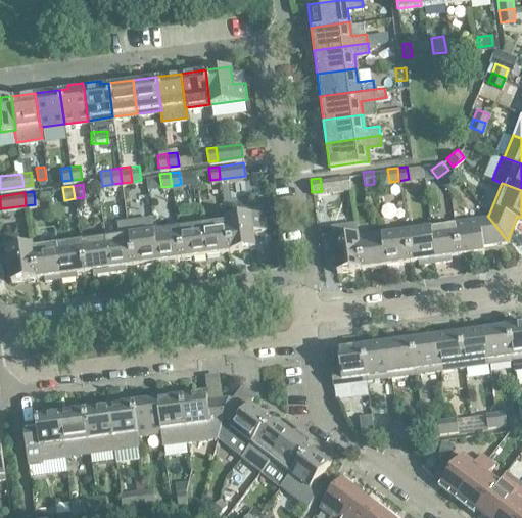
[(254,246),(252,229),(265,227),(263,212),(225,216),(230,250),(254,246)]
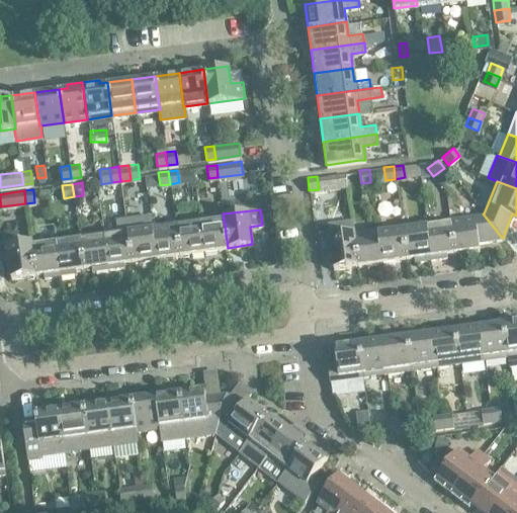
[(155,257),(151,224),(149,212),(125,216),(132,260),(155,257)]
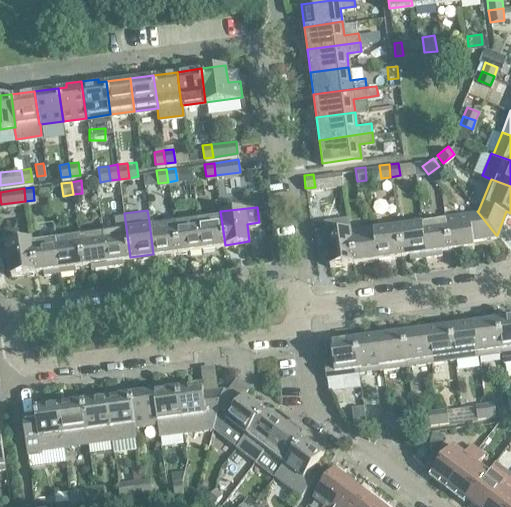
[(220,211),(197,215),(201,248),(225,245),(220,211)]
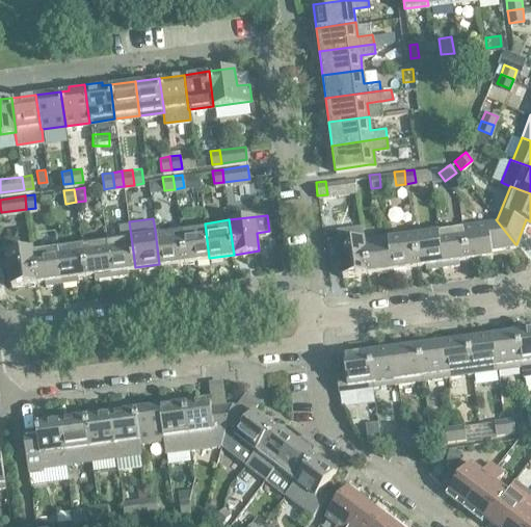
[(515,244),(496,219),(461,224),(466,258),(492,255),(490,247),(515,244)]
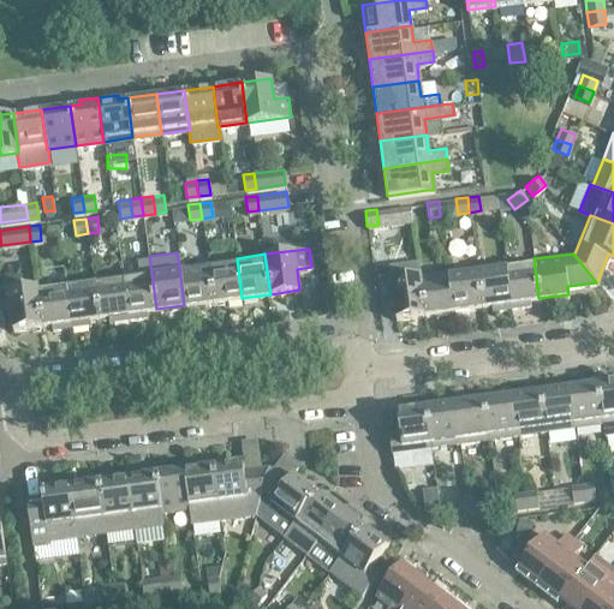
[(127,317),(147,315),(147,311),(156,309),(149,256),(135,258),(137,272),(121,274),(127,317)]
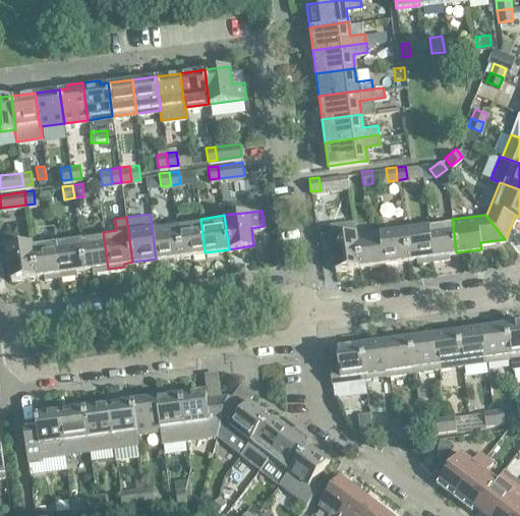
[(200,219),(176,222),(180,255),(205,252),(200,219)]
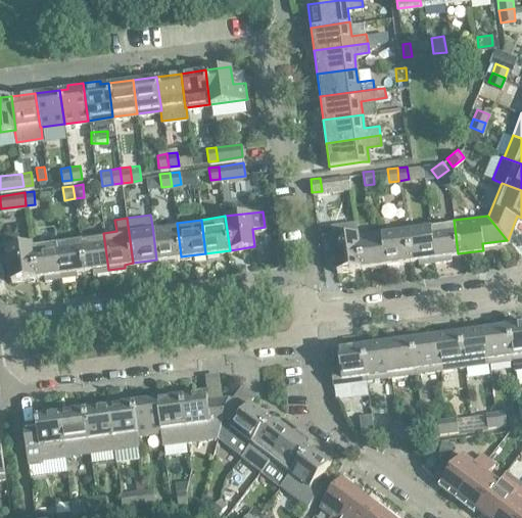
[(458,253),(454,220),(429,223),(434,261),(451,259),(451,254),(458,253)]
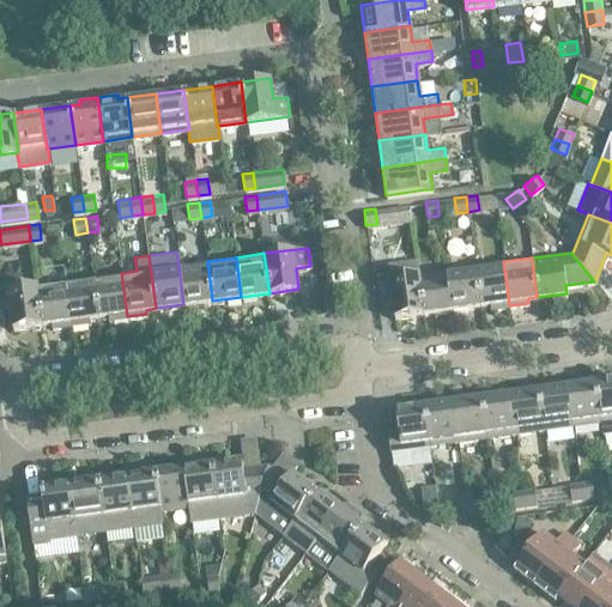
[(424,313),(418,273),(417,259),(387,262),(394,316),(424,313)]
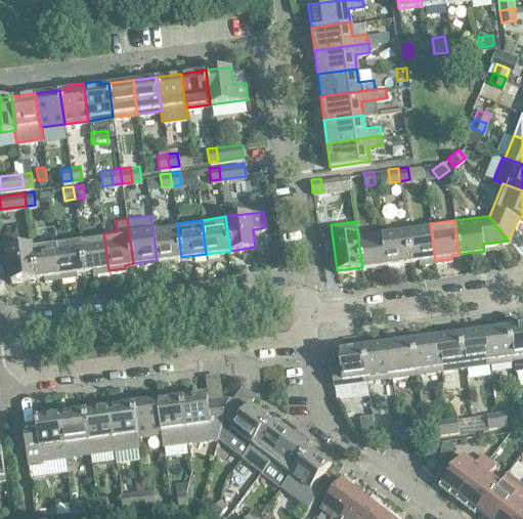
[(177,223),(153,226),(157,260),(181,257),(177,223)]
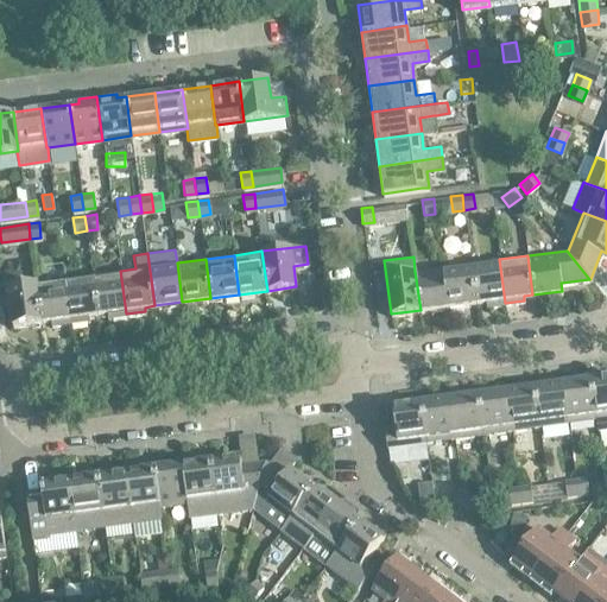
[(505,303),(499,259),(472,264),(476,303),(486,302),(486,305),(505,303)]
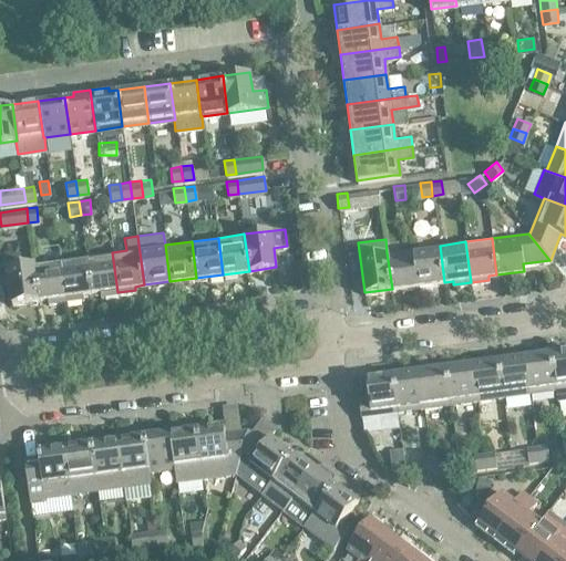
[(444,282),(440,246),(413,249),(418,286),(444,282)]
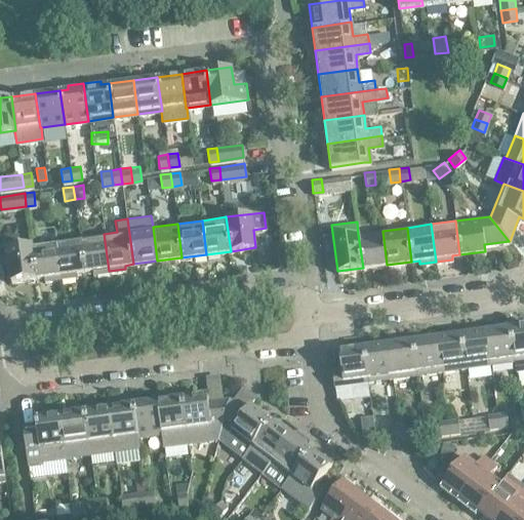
[(358,234),(363,268),(387,265),(383,231),(358,234)]
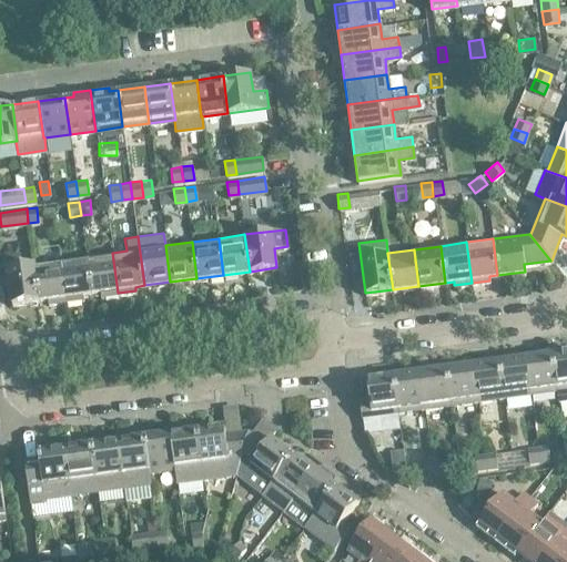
[(112,253),(87,256),(91,293),(100,292),(100,295),(118,293),(112,253)]
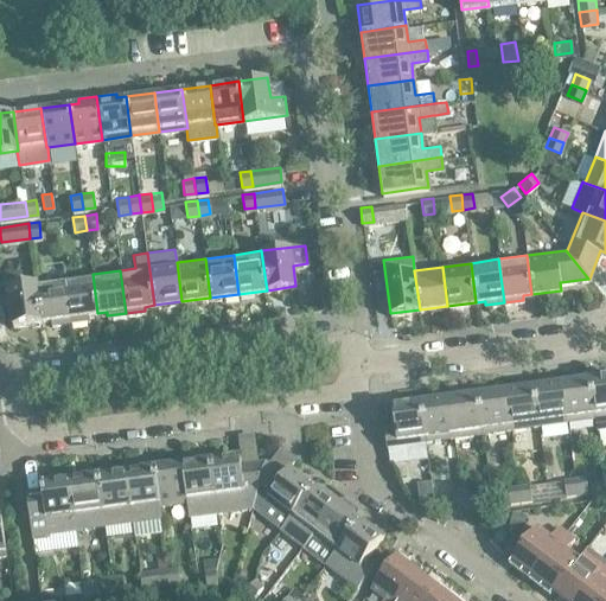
[(93,274),(63,277),(69,321),(89,319),(88,314),(97,313),(93,274)]
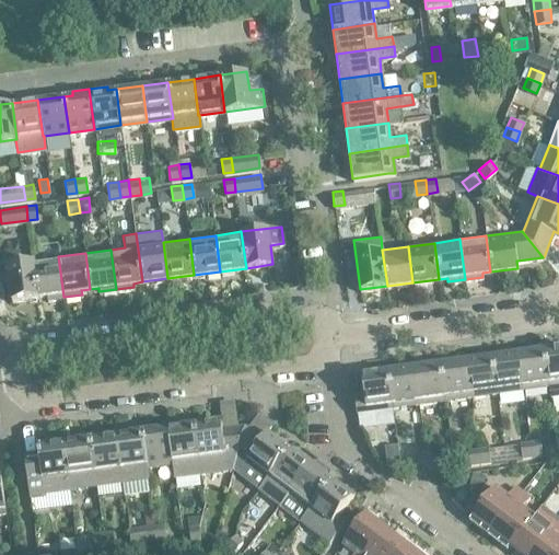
[(58,256),(33,259),(38,296),(46,295),(47,299),(63,297),(58,256)]
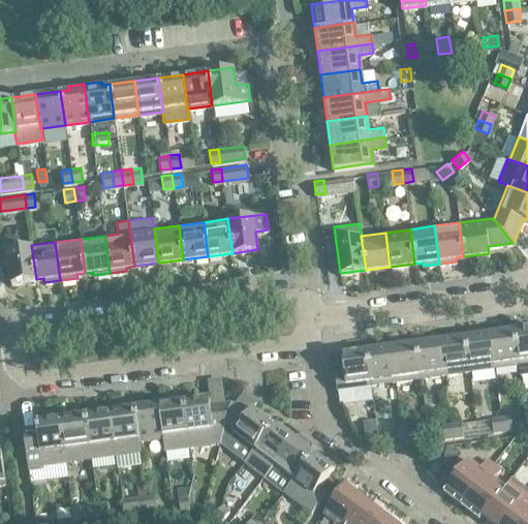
[(36,279),(31,245),(6,249),(10,283),(36,279)]
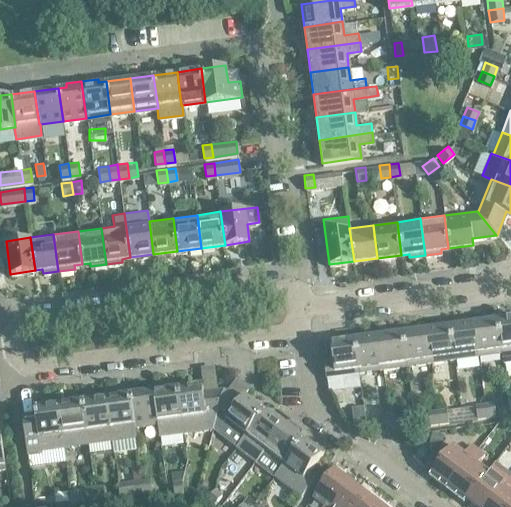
[(510,316),(497,318),(502,351),(503,362),(510,360),(510,316)]
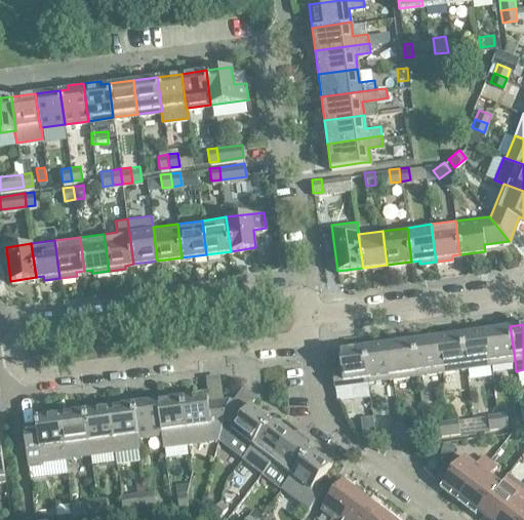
[(485,330),(490,364),(515,360),(510,326),(485,330)]
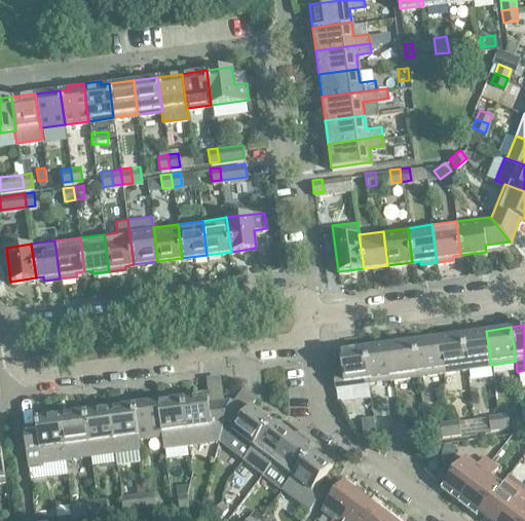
[(461,334),(466,368),(491,365),(486,331),(461,334)]
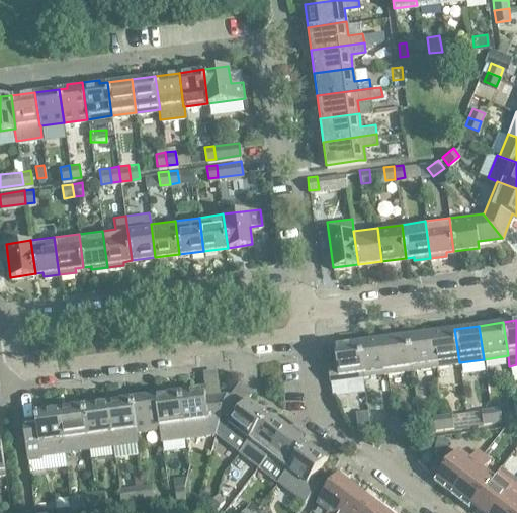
[(430,332),(435,365),(459,362),(454,329),(430,332)]
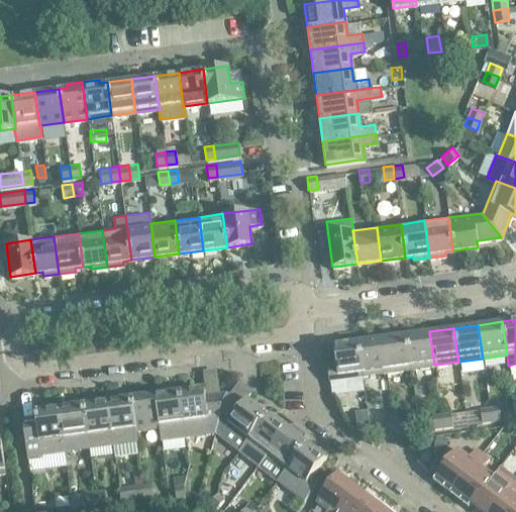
[(406,334),(410,368),(434,365),(429,331),(406,334)]
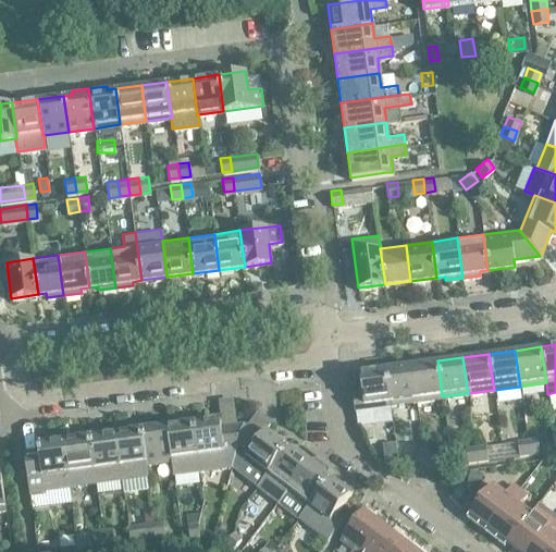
[(411,365),(416,401),(442,396),(437,360),(411,365)]
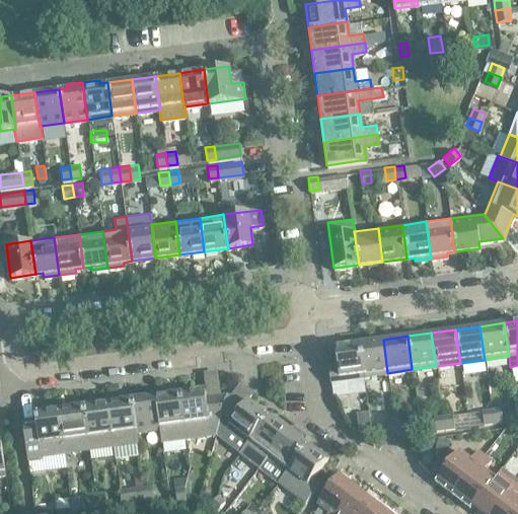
[(359,343),(363,376),(387,373),(383,340),(359,343)]
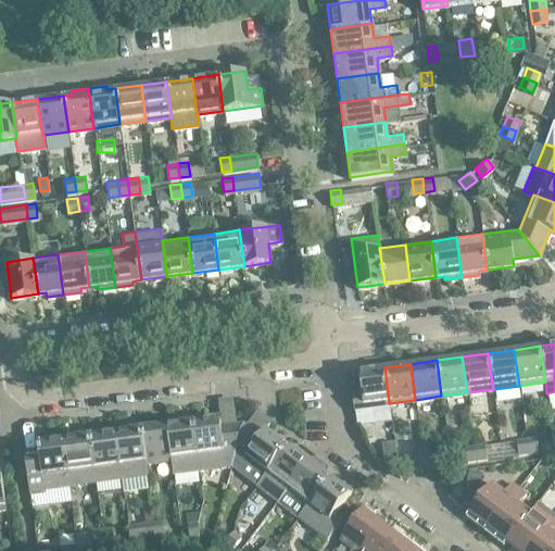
[(351,395),(353,408),(389,403),(385,367),(358,371),(362,392),(351,395)]
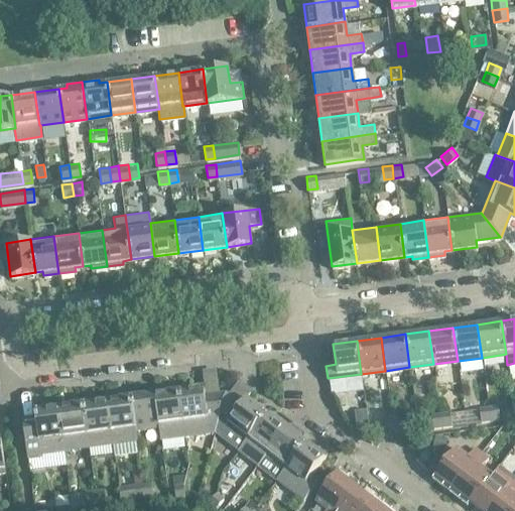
[(203,386),(178,389),(184,436),(214,432),(218,418),(225,390),(204,393),(203,386)]
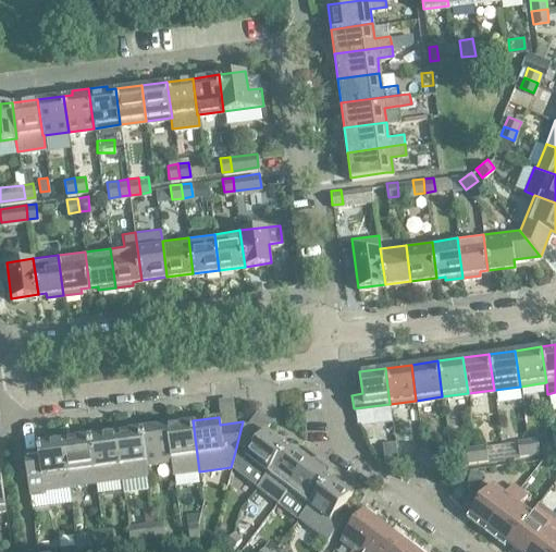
[(199,471),(193,420),(184,421),(183,418),(167,420),(172,461),(173,475),(199,471)]
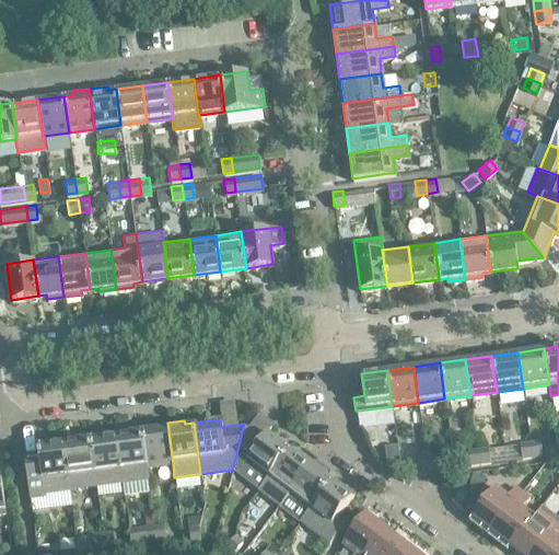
[(173,463),(167,423),(149,425),(150,428),(141,430),(146,466),(173,463)]
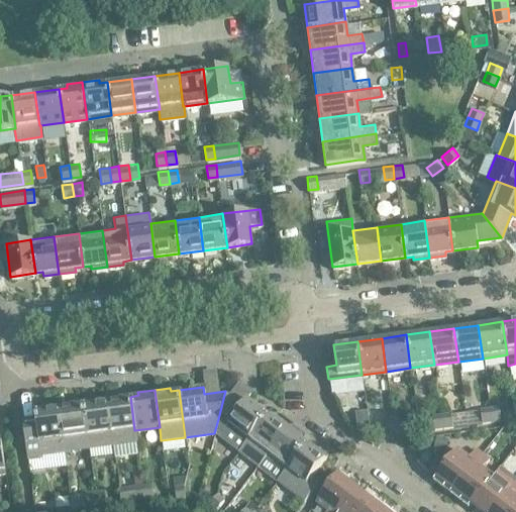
[(245,439),(266,413),(246,398),(241,404),(225,391),(218,419),(245,439)]
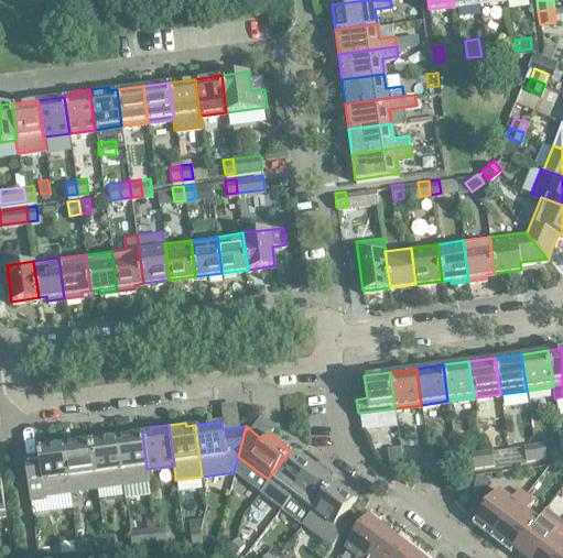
[(142,433),(116,436),(122,485),(149,482),(147,469),(142,433)]
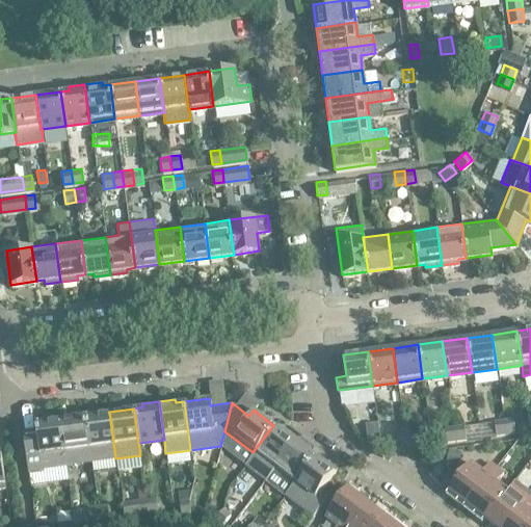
[(91,462),(85,415),(77,416),(76,412),(59,415),(67,465),(91,462)]
